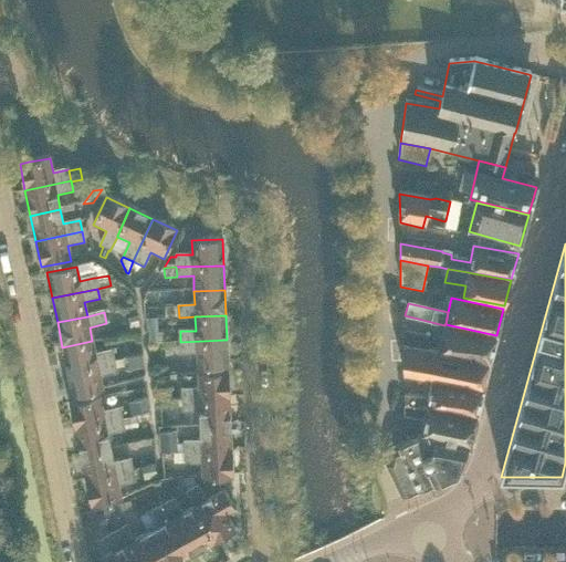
[(130,334),(139,332),(136,319),(127,321),(130,334)]
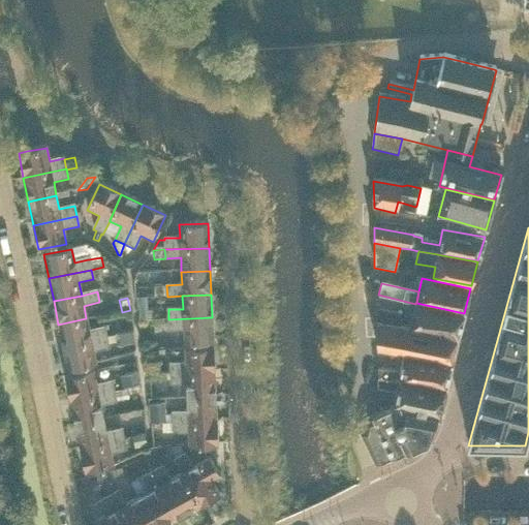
[(458,338),(464,313),(416,303),(415,303),(415,304),(410,329),(458,338)]
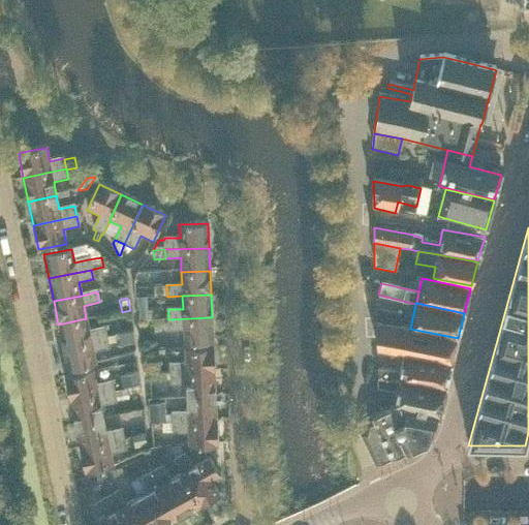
[(400,328),(402,314),(377,310),(375,322),(400,328)]
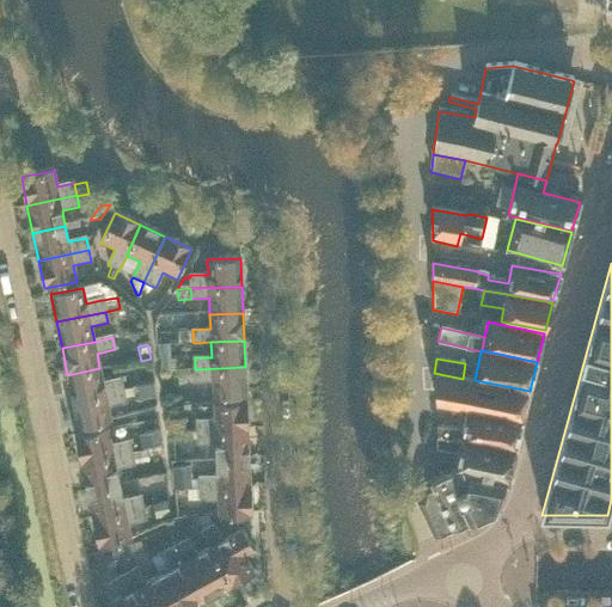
[(173,372),(173,360),(159,361),(160,372),(173,372)]
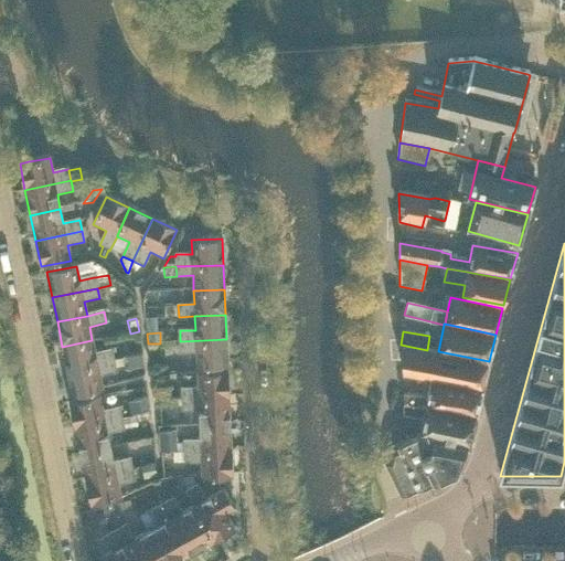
[(226,339),(180,341),(181,352),(196,352),(196,367),(227,366),(226,339)]
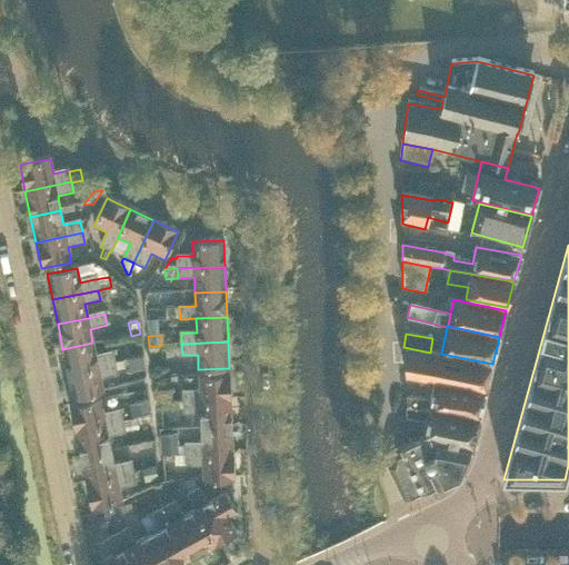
[(62,349),(68,374),(113,364),(111,354),(96,357),(92,343),(62,349)]
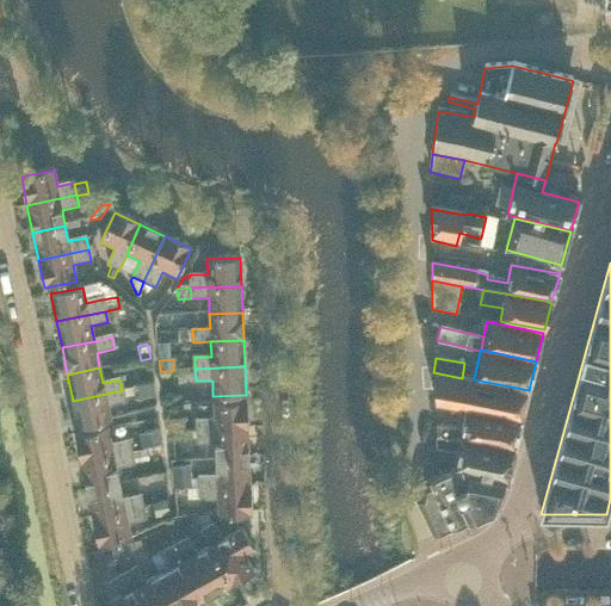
[(433,372),(434,404),(467,409),(467,408),(522,421),(529,391),(462,378),(433,372)]
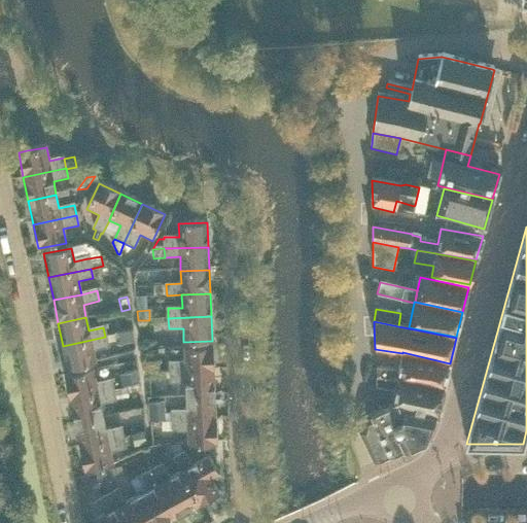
[(68,370),(96,363),(93,351),(107,347),(105,337),(63,346),(68,370)]
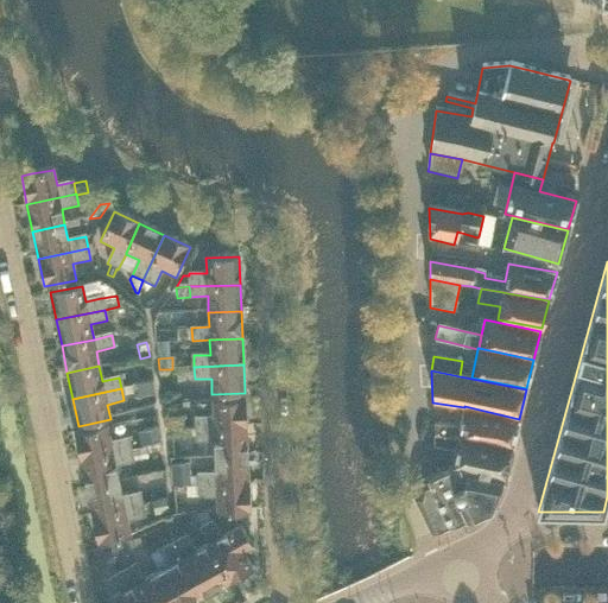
[(195,418),(196,431),(246,429),(245,400),(211,401),(213,418),(195,418)]
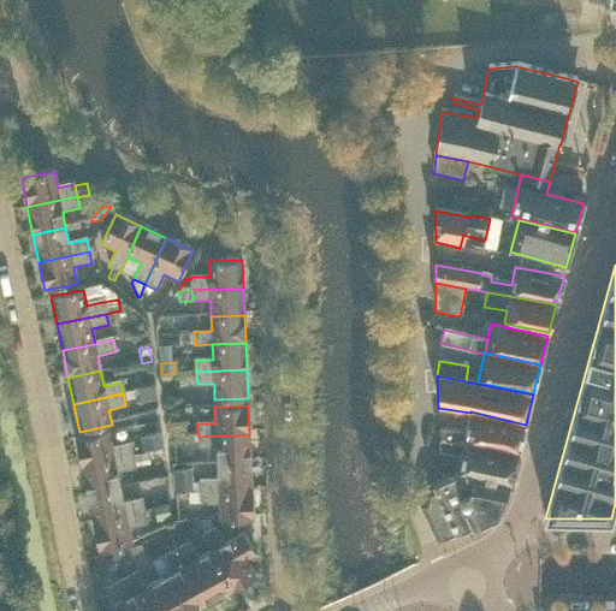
[(466,442),(465,443),(519,454),(526,425),(471,413),(467,434),(466,442)]
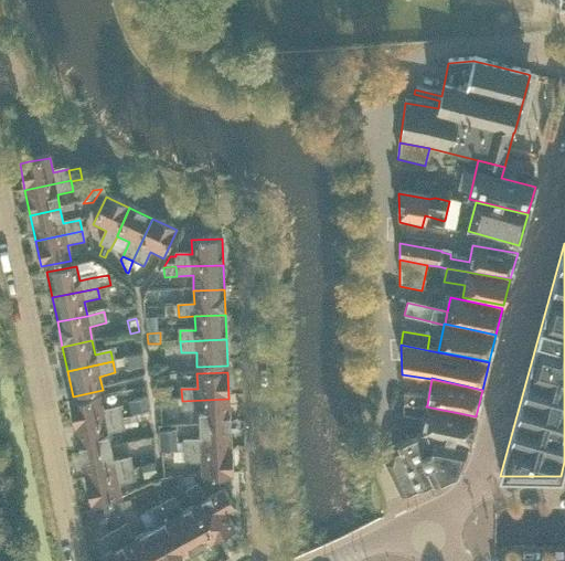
[(403,394),(403,404),(422,408),(422,406),(422,405),(427,405),(428,399),(403,394)]
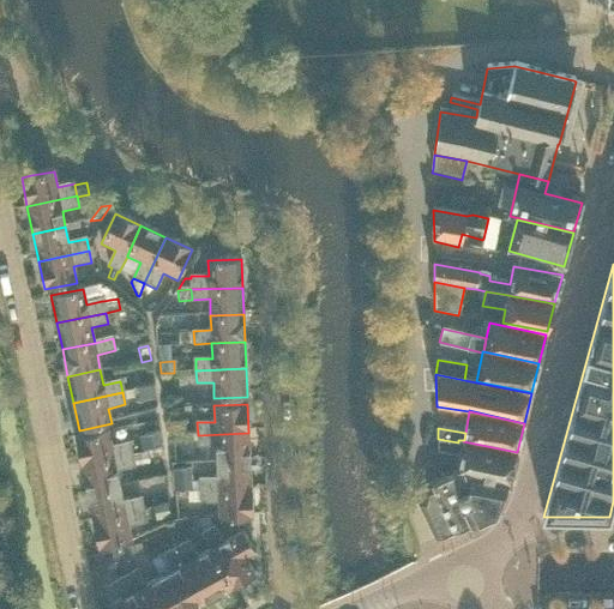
[(76,439),(82,466),(131,457),(128,444),(112,447),(108,432),(76,439)]
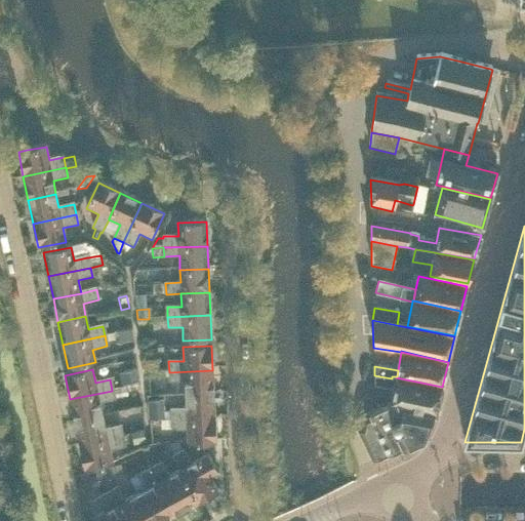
[(136,370),(119,375),(122,388),(139,384),(136,370)]
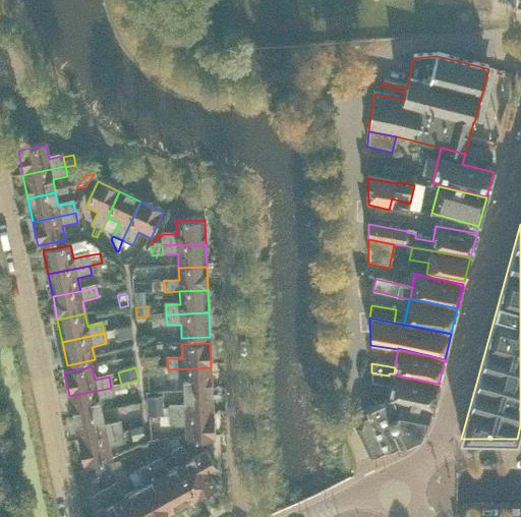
[(212,391),(211,367),(168,369),(168,380),(183,379),(183,392),(212,391)]
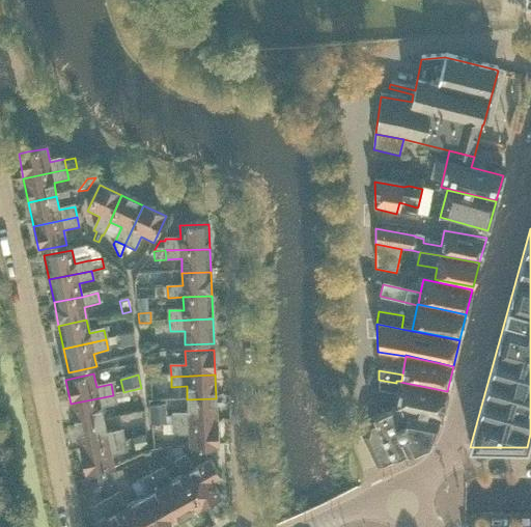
[(396,383),(379,380),(380,390),(398,393),(394,408),(393,409),(365,422),(362,439),(378,469),(429,444),(440,418),(447,391),(400,382),(400,383),(396,382),(396,383)]
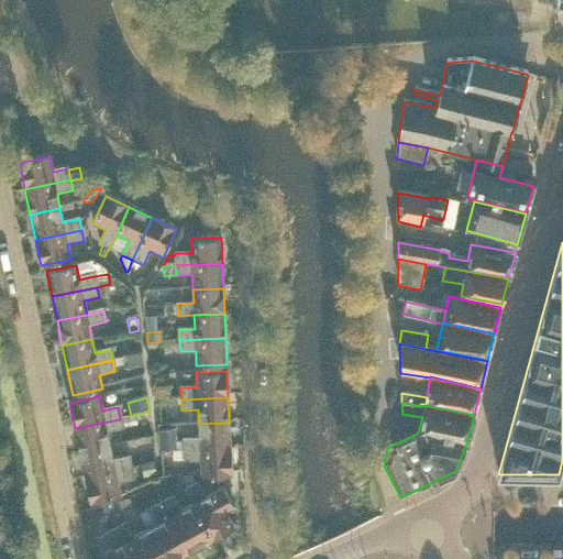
[(123,428),(136,426),(135,417),(121,419),(123,428)]
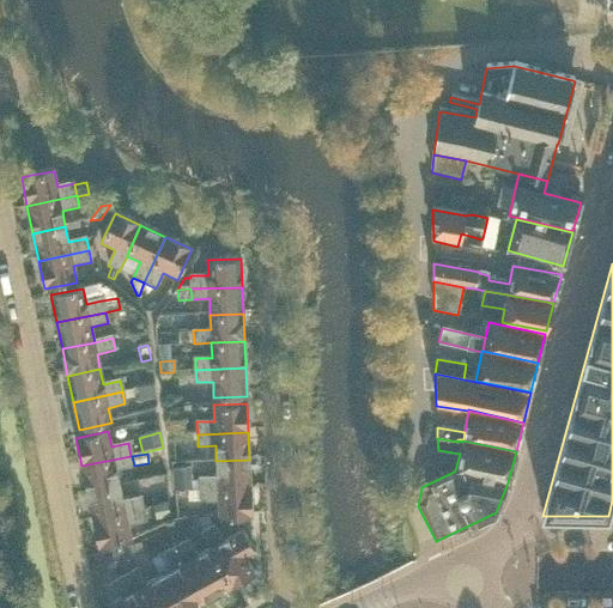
[(82,466),(87,493),(120,487),(115,470),(133,467),(131,456),(82,466)]
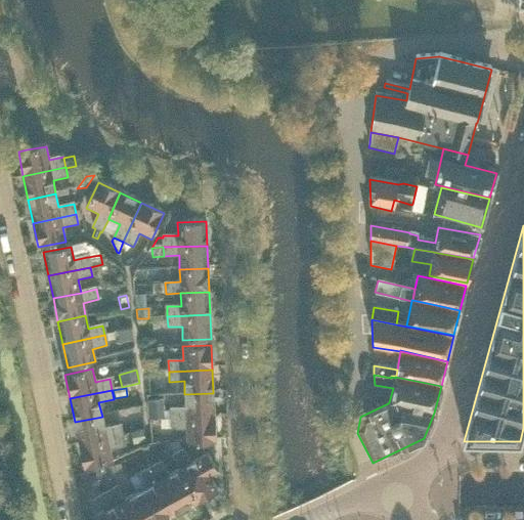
[(171,419),(214,417),(213,393),(184,394),(185,407),(169,408),(170,419),(171,419)]
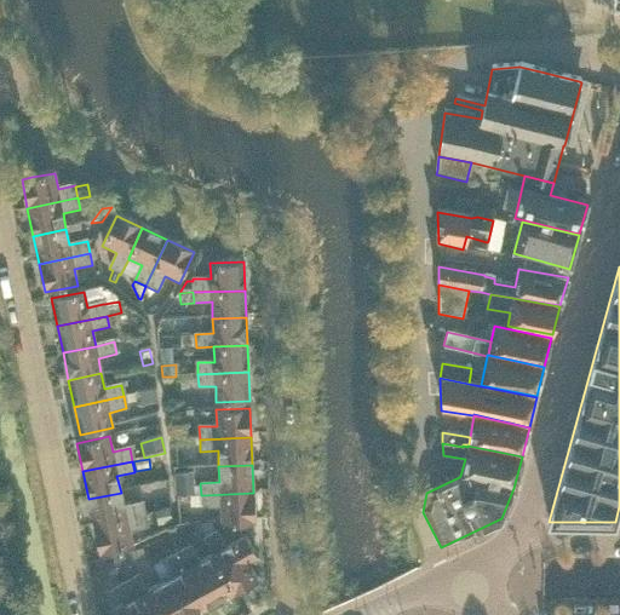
[(172,476),(176,499),(195,496),(193,473),(173,476),(172,476)]
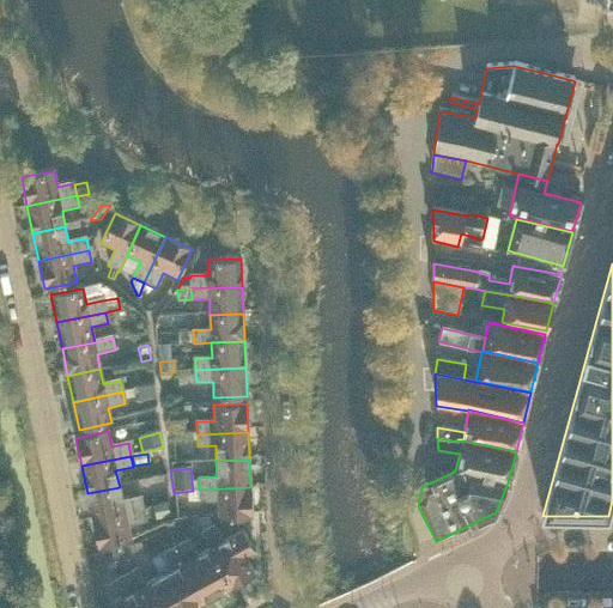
[(87,493),(93,521),(143,510),(140,498),(122,502),(120,487),(87,493)]
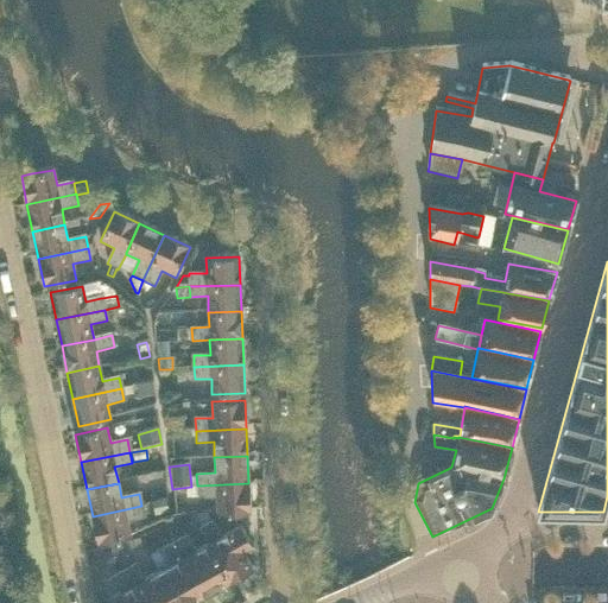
[(249,512),(248,483),(198,486),(198,497),(216,497),(216,514),(249,512)]
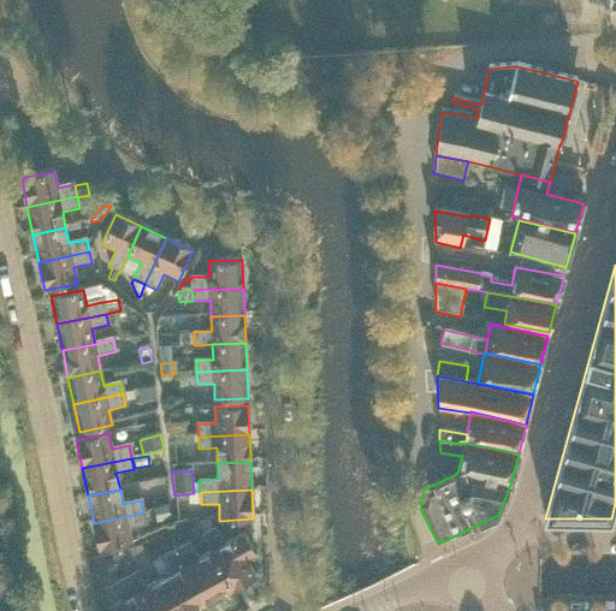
[(154,510),(157,525),(171,522),(167,508),(154,510)]
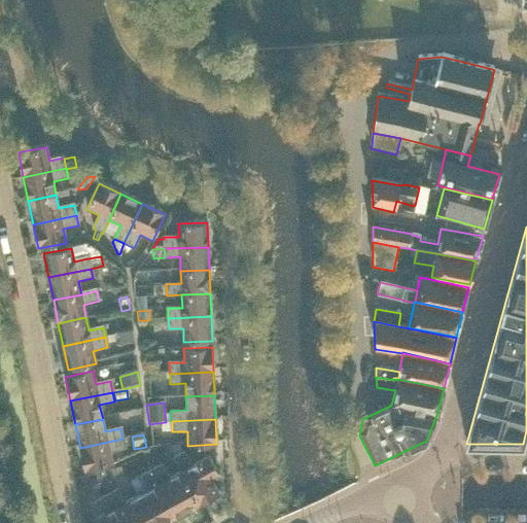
[(130,440),(123,442),(123,439),(80,448),(85,473),(112,466),(109,452),(132,447),(130,440)]
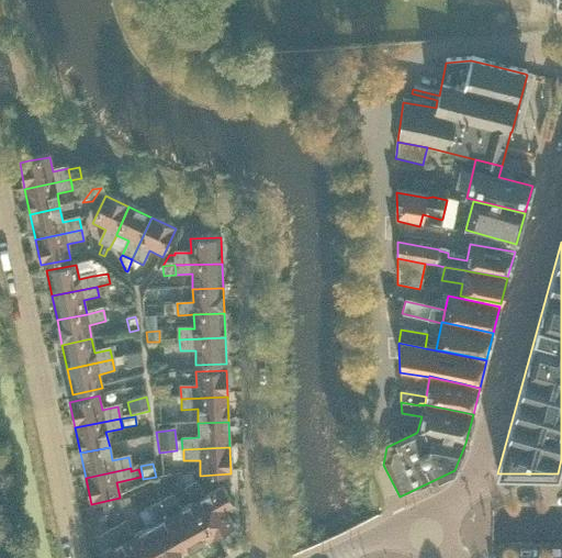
[(191,508),(209,540),(233,527),(224,511),(232,506),(222,490),(204,500),(195,484),(191,477),(178,478),(184,491),(193,506),(191,508)]
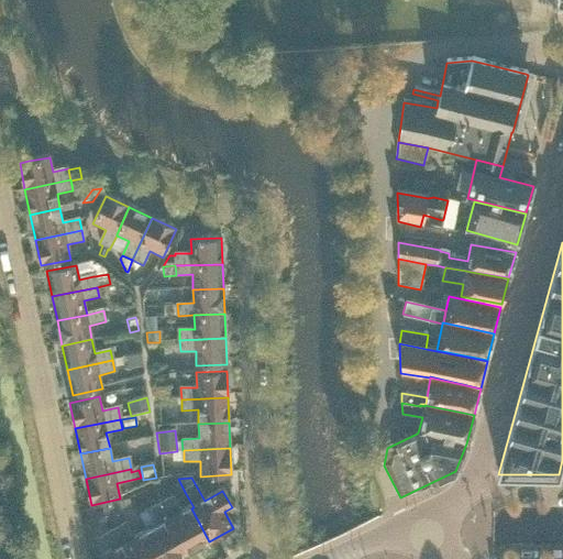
[(157,497),(162,505),(159,506),(186,555),(209,541),(191,508),(181,514),(174,499),(172,500),(167,492),(157,497)]
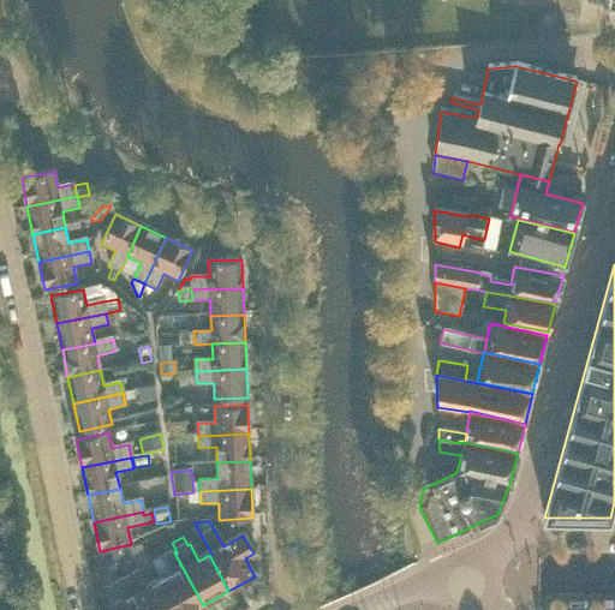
[(159,582),(173,609),(196,609),(203,605),(174,552),(166,557),(175,574),(159,582)]
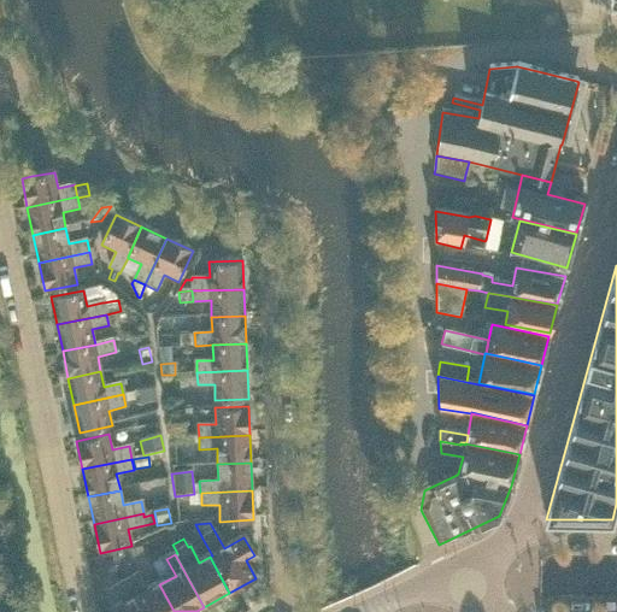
[(103,566),(109,580),(118,575),(112,562),(103,566)]
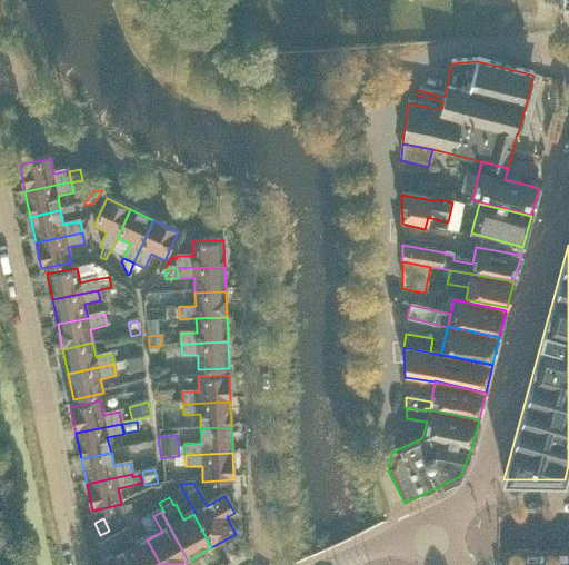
[(113,537),(129,564),(160,564),(147,539),(136,546),(127,531),(113,537)]
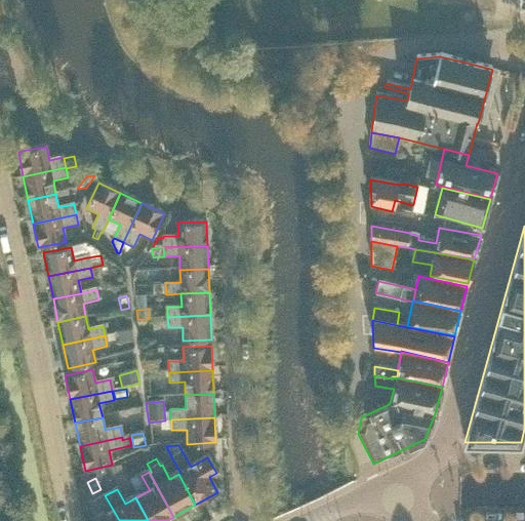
[(119,520),(105,495),(96,501),(105,515),(95,520),(119,520)]
